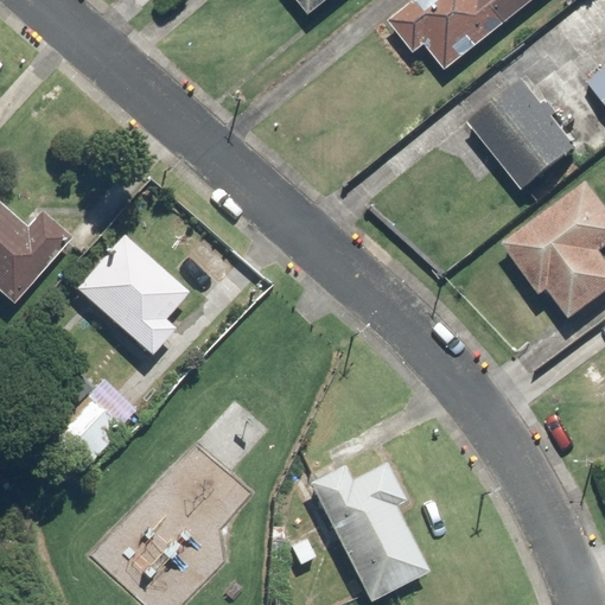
[(305,0),(313,10),(325,0),(305,0)]
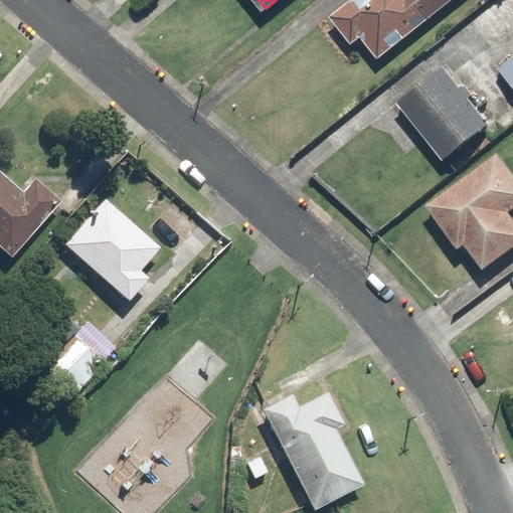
[(348,0),(330,14),(353,43),(362,36),(379,58),(454,0),(348,0)]
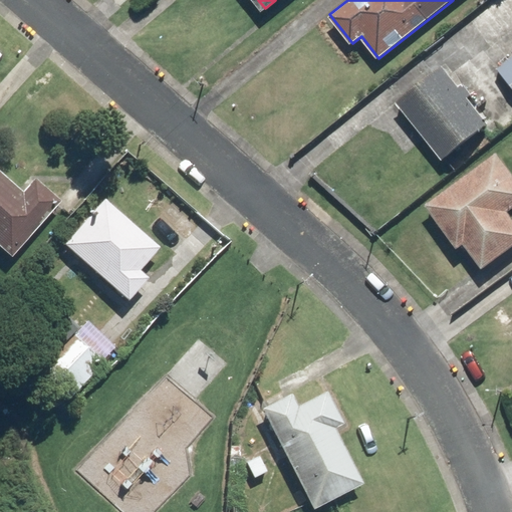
[(511,4),(511,0),(488,0),(463,20),(474,34),(511,4)]
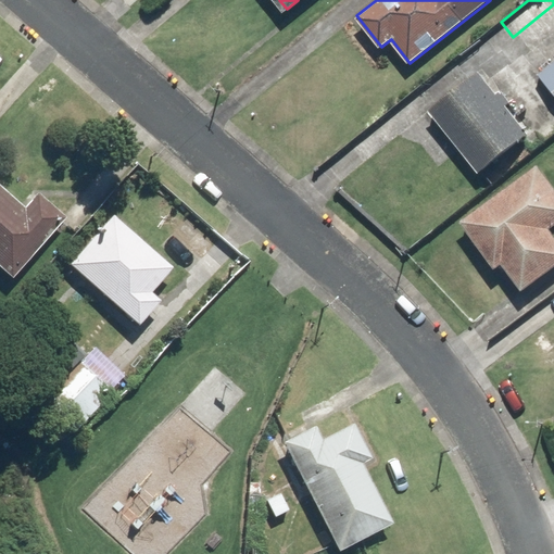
[(553,95),(553,60),(537,75),(553,95)]
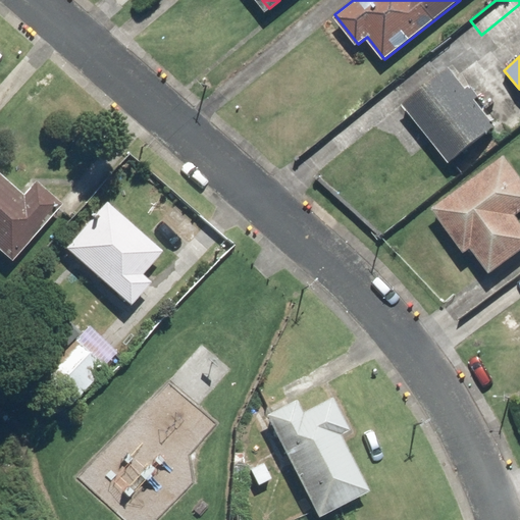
[(448,65),(404,101),(452,159),(497,122),(448,65)]
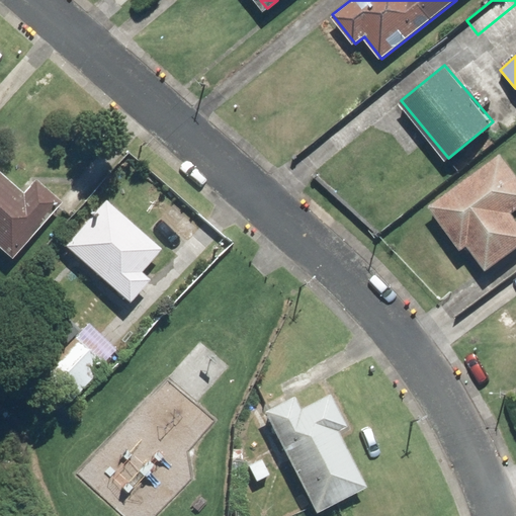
[(515,209),(515,168),(502,150),(429,207),(463,251),(469,246),(487,268),(515,245),(515,219),(512,213),(515,209)]
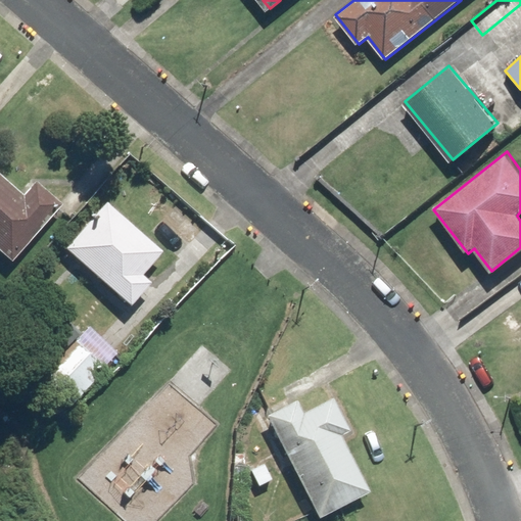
[(0,250),(10,261),(64,204),(38,178),(22,194),(0,173),(0,250)]
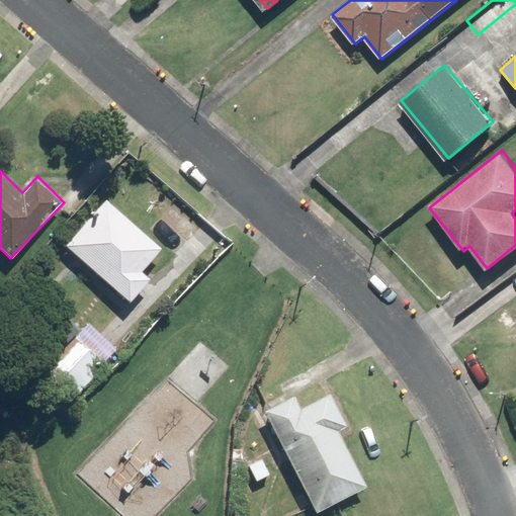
[(162,249),(105,198),(64,244),(130,303),(151,279),(143,271),(162,249)]
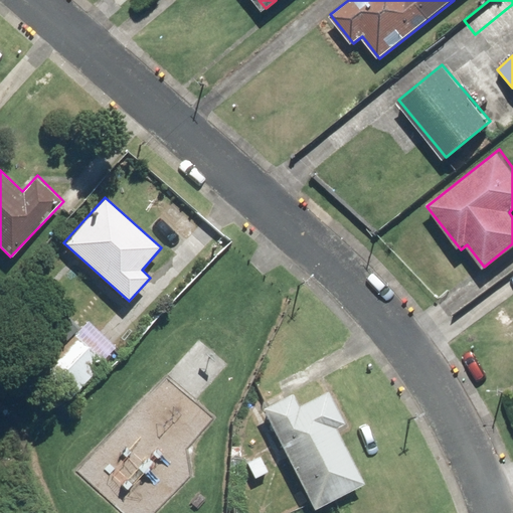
[(65,400),(105,360),(71,328),(32,368),(65,400)]
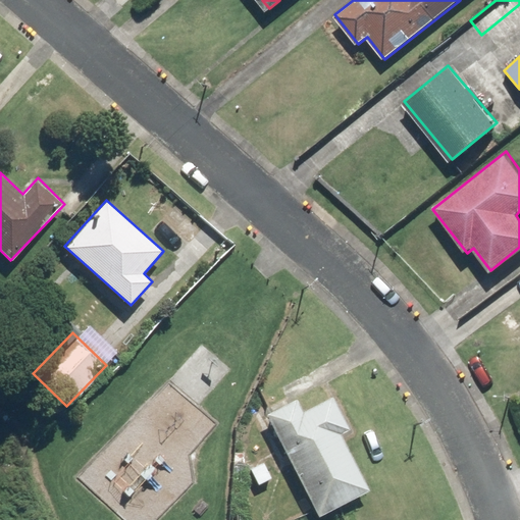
[(295,394),(263,410),(316,515),(369,488),(341,431),(351,427),(332,392),(302,408),(295,394)]
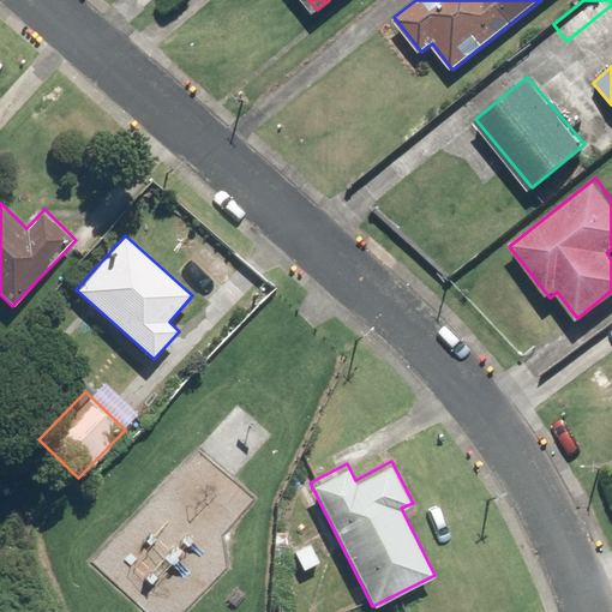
All buildings are outlined.
